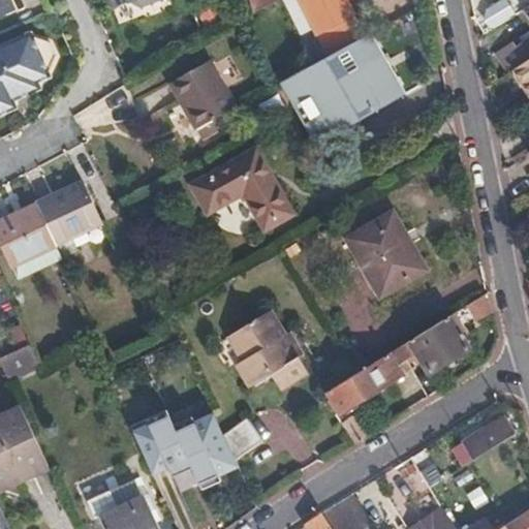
[(18,9),(12,0),(4,0),(6,5),(3,6),(6,13),(18,9)]
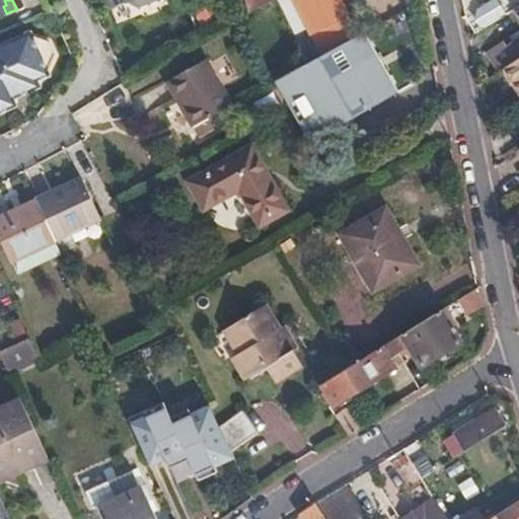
[(295,0),(321,55),(355,35),(338,0),(295,0)]
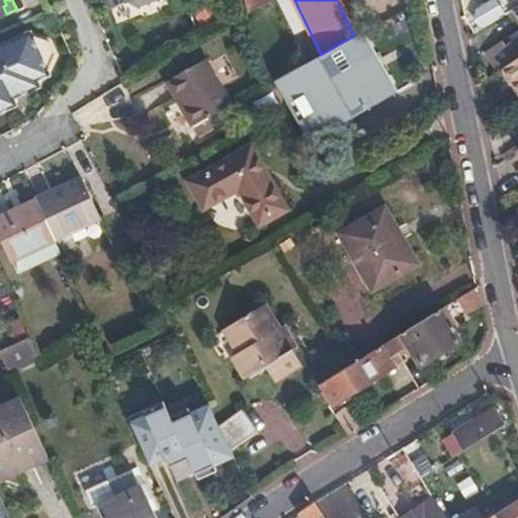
[(470,28),(502,17),(495,0),(491,0),(464,9),(470,28)]
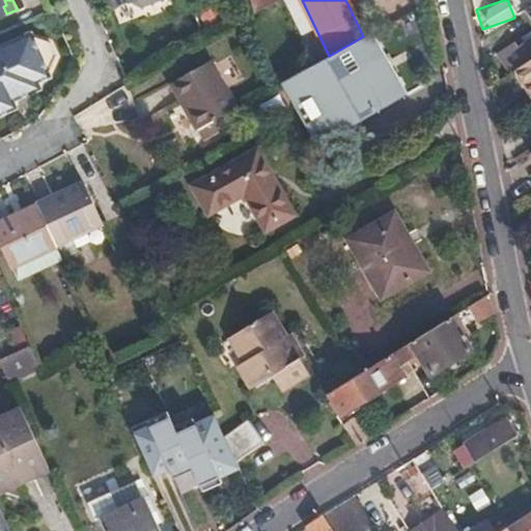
[(530,58),(530,5),(526,9),(530,18),(530,36),(518,46),(515,42),(498,52),(509,72),(518,66),(530,58)]
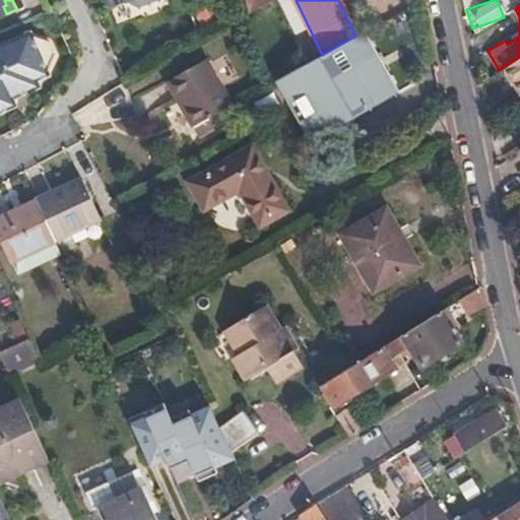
[(12,99),(39,87),(38,79),(50,74),(46,68),(55,54),(48,42),(33,38),(28,31),(0,44),(0,114),(15,108),(12,99)]
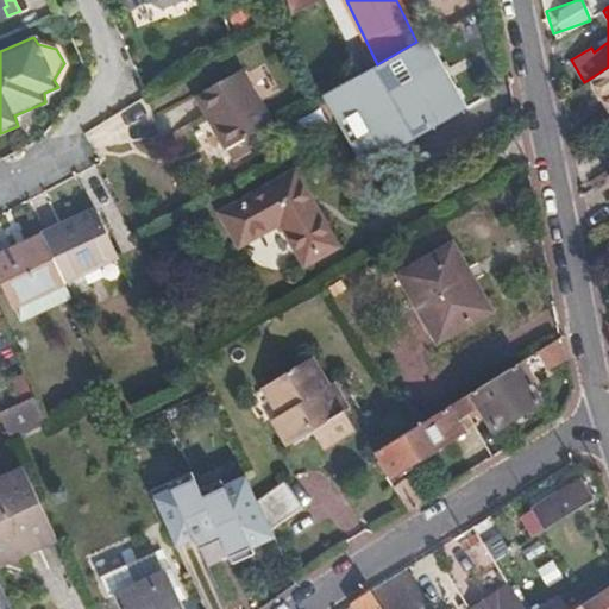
[(377,64),(324,94),(364,165),(465,110),(425,37),(416,42),(377,64)]
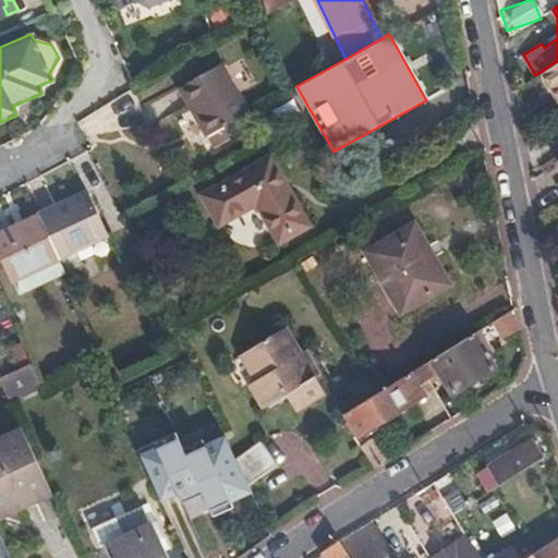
[(557,61),(544,70),(557,92),(557,61)]
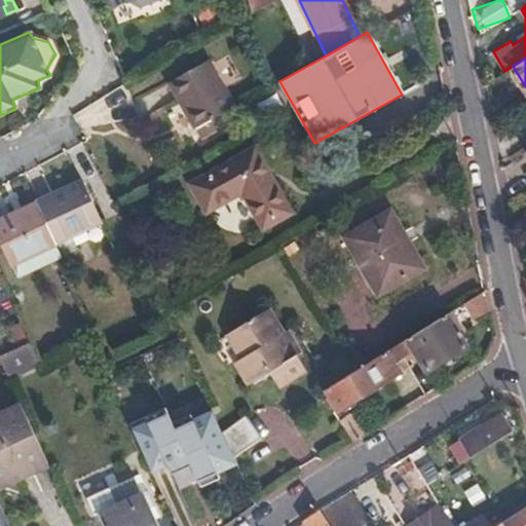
[(223,111),(232,106),(205,60),(166,81),(192,128),(223,111)]
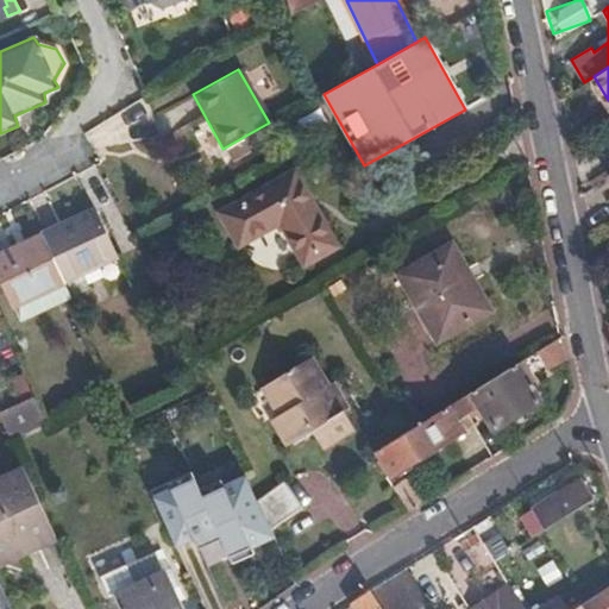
[(143,104),(82,126),(93,155),(132,140),(130,135),(151,126),(143,104)]
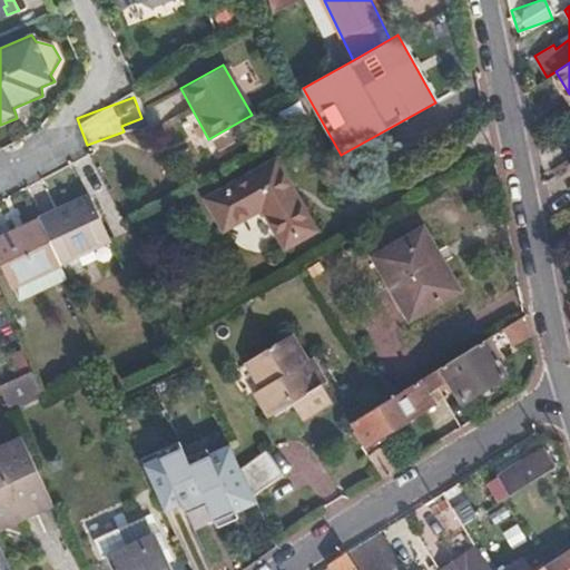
[(310,231),(272,160),(203,200),(220,228),(257,207),(282,247),(310,231)]
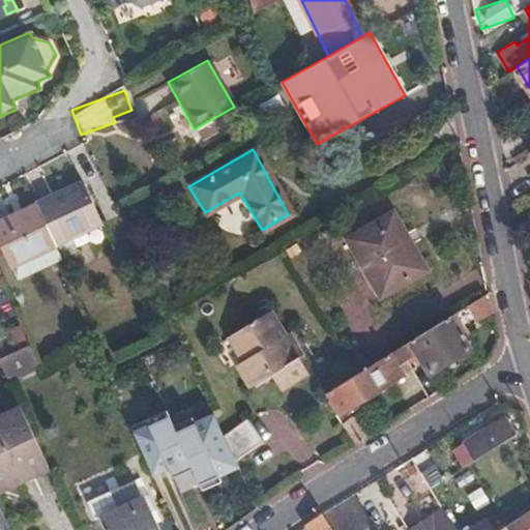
[(83,181),(38,203),(57,242),(102,221),(83,181)]
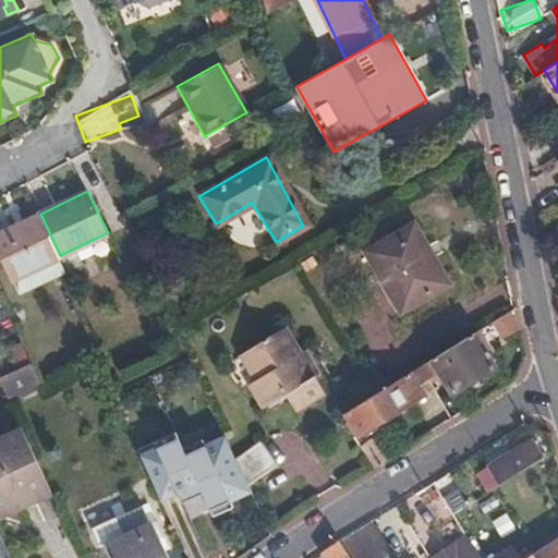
[(40,214),(39,213),(0,231),(0,246),(14,279),(61,257),(60,255),(40,214)]
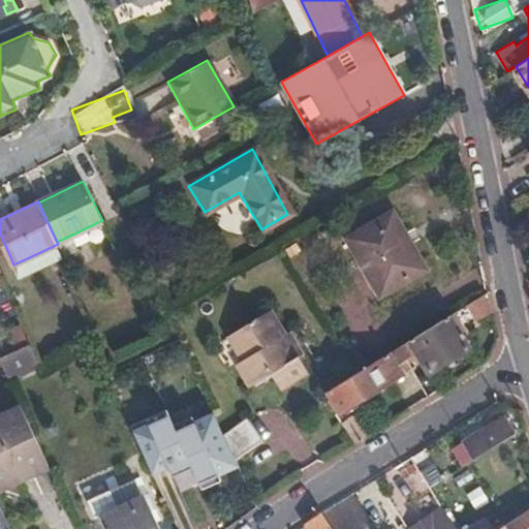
[(424,271),(392,213),(346,239),(378,297),(424,271)]
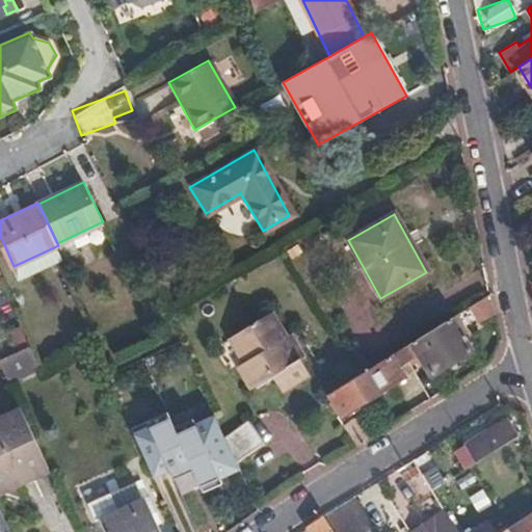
[(491,302),(489,294),(401,348),(406,355),(410,352),(413,355),(417,352),(432,376),(473,352),(462,336),(458,330),(464,326),(493,309),(491,302)]
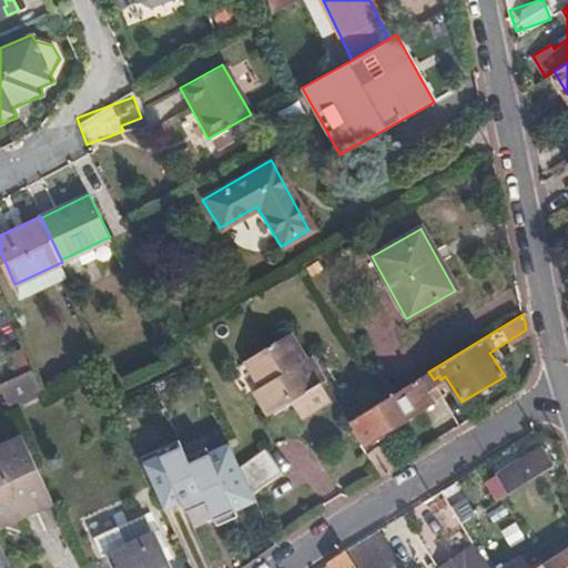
[(295,395),(307,413),(328,399),(318,384),(324,381),(306,355),(302,357),(285,333),(243,359),(260,384),(249,391),(264,414),(286,401),(295,395)]
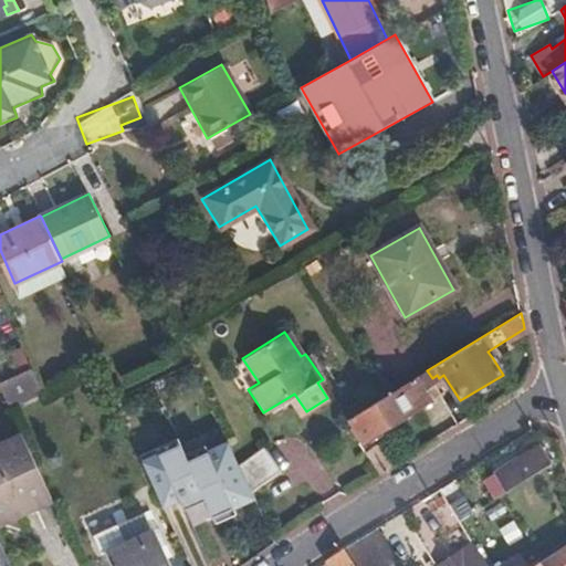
[(31,368),(21,347),(10,353),(19,373),(31,368)]
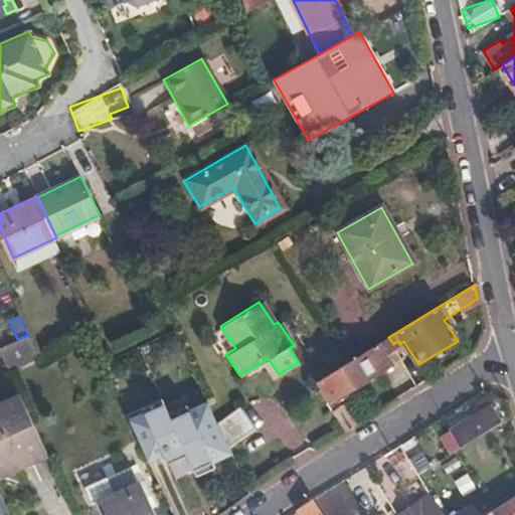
[(454,322),(450,316),(444,320),(448,325),(454,322)]
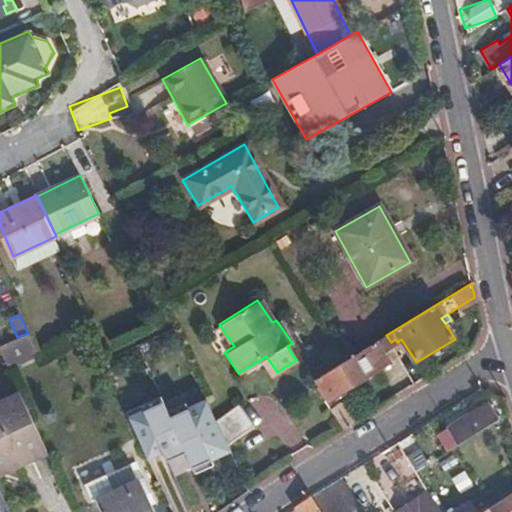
[(0,348),(8,367),(37,353),(28,333),(17,337),(0,345),(0,348)]
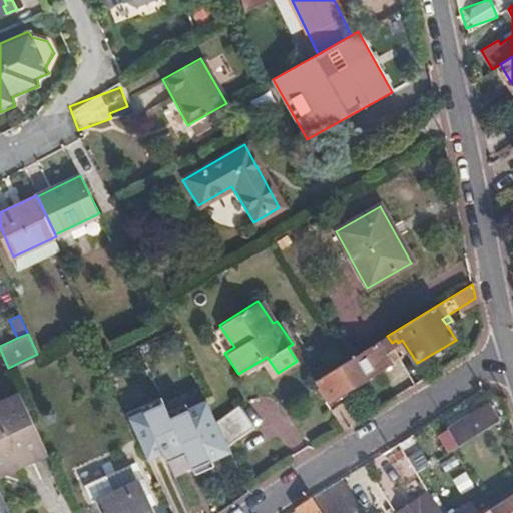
[(387,336),(346,361),(307,385),(319,406),(390,362),(382,348),(392,343),(387,336)]
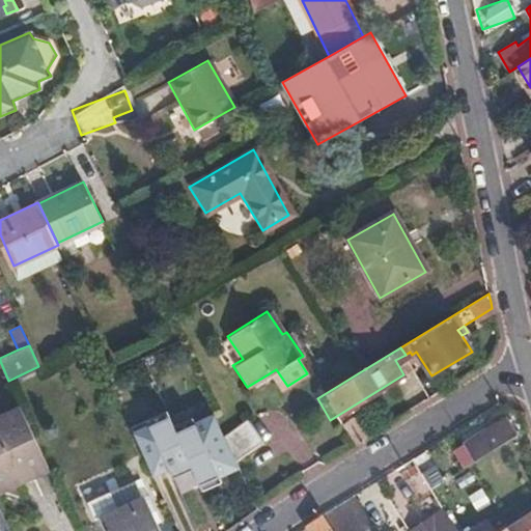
[(278,391),(287,386),(276,369),(268,374),(278,391)]
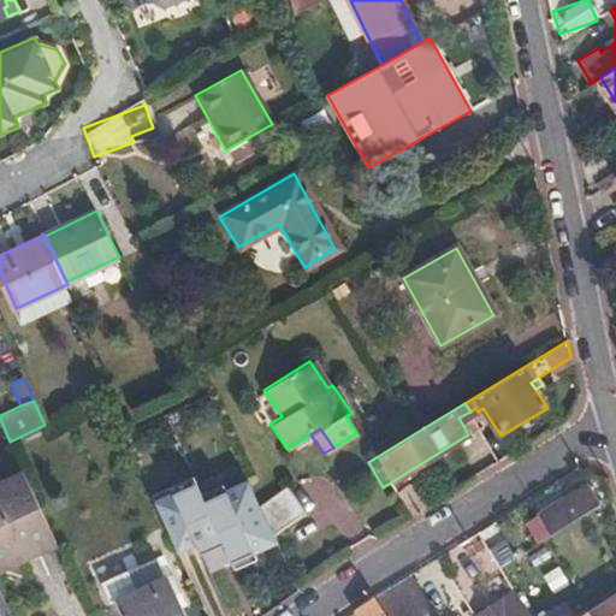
[(0,570),(57,543),(28,479),(27,478),(0,490),(0,570)]
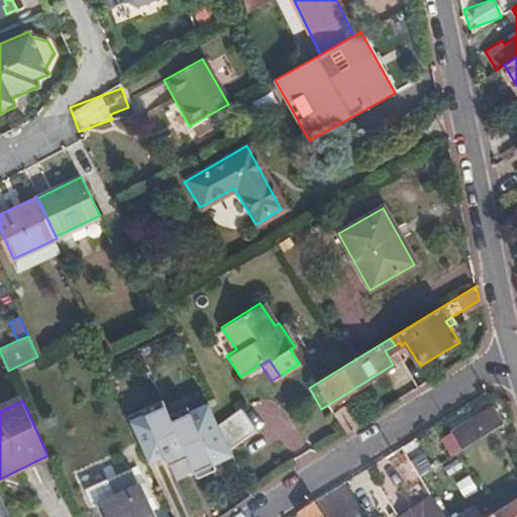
[(461,450),(503,423),(492,406),(450,432),(461,450)]
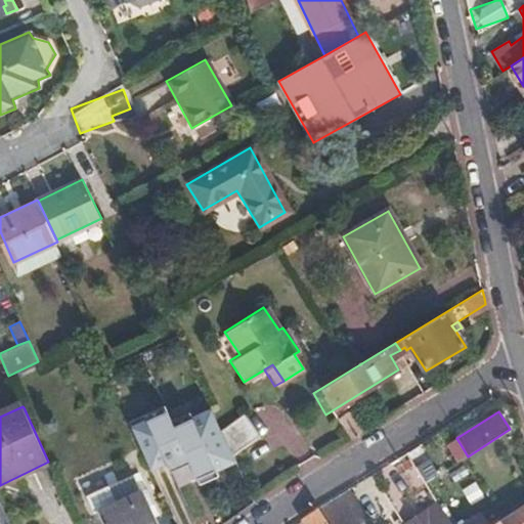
[(246,412),(221,430),(228,444),(256,428),(246,412)]
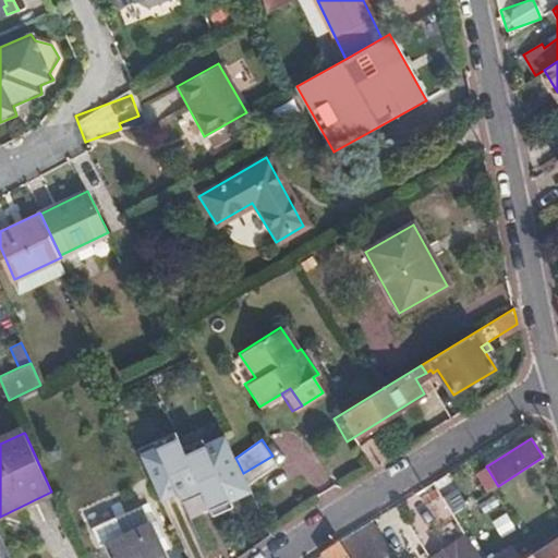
[(279,464),(273,456),(243,473),(249,485),(279,464)]
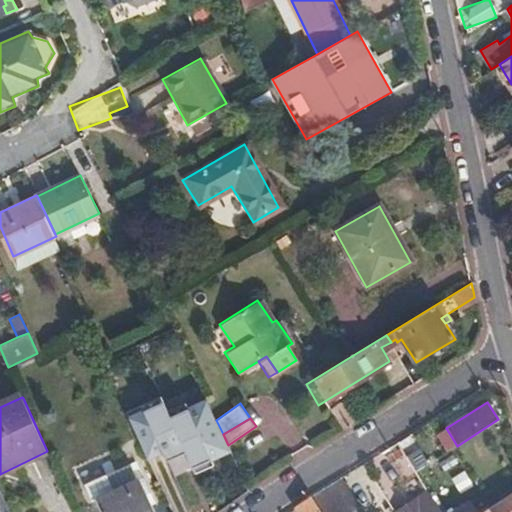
[(211,456),(199,427),(156,446),(170,474),(211,456)]
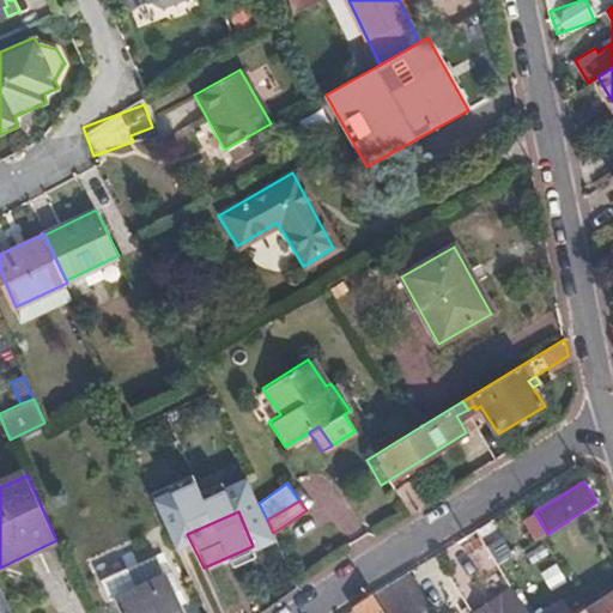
[(171,572),(162,553),(101,583),(110,600),(116,598),(123,612),(180,612),(182,612),(165,576),(171,572)]
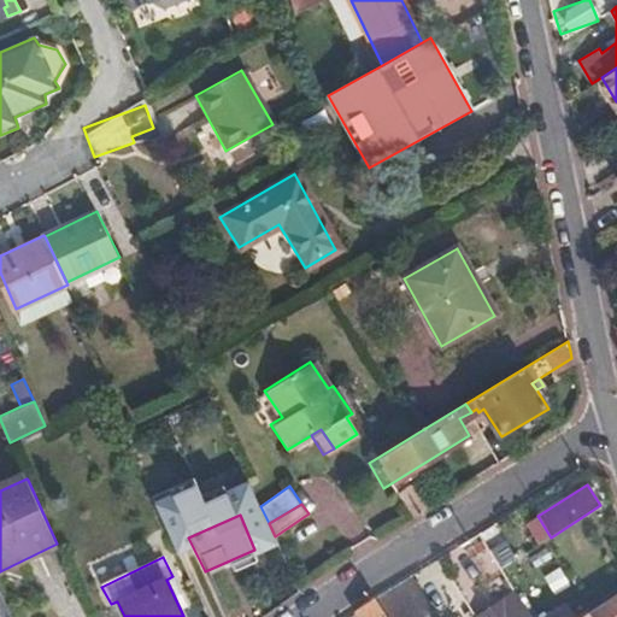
[(557,565),(540,575),(551,594),(568,585),(557,565)]
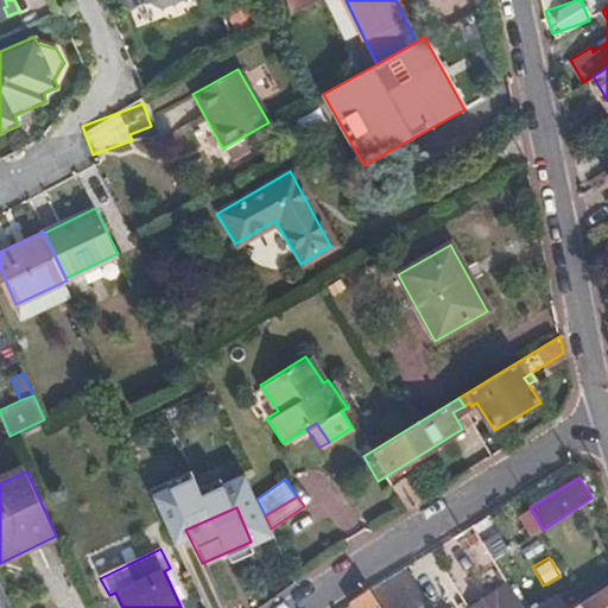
[(0,607),(12,607),(0,581),(0,607)]
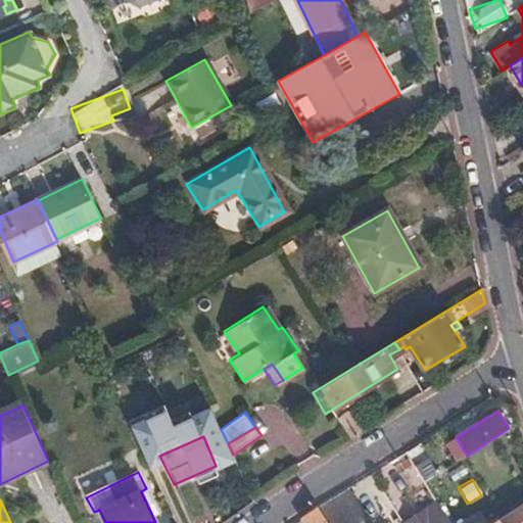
[(450,522),(438,501),(405,522),(450,522)]
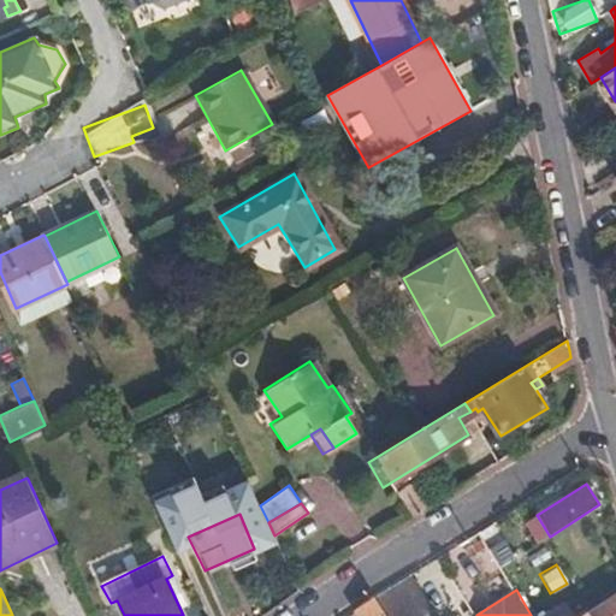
[(615,615),(615,591),(578,615),(615,615)]
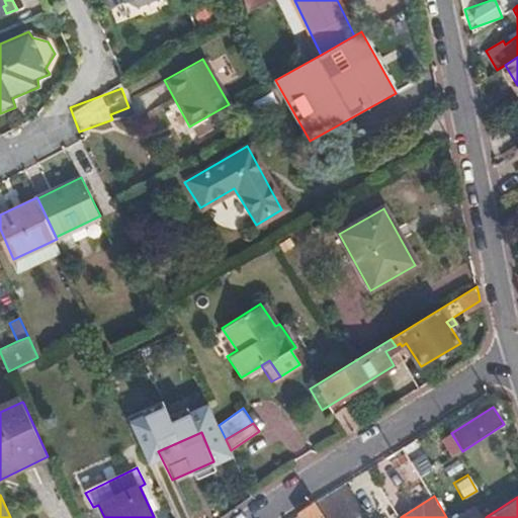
[(323,516),(324,517),(365,517),(352,498),(323,516)]
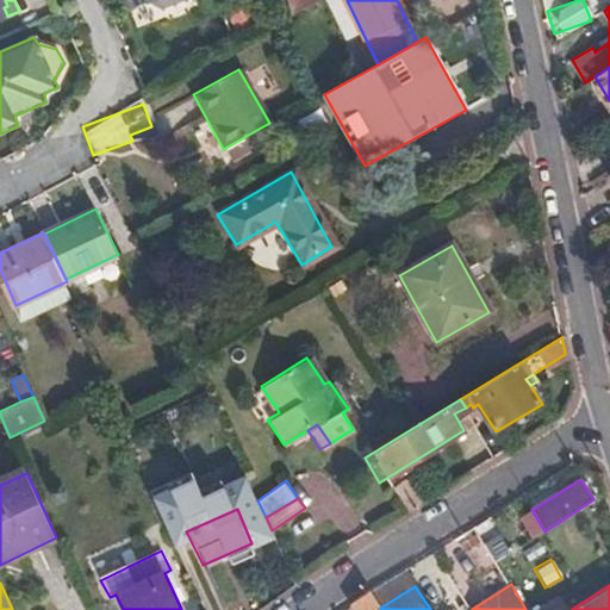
[(381,609),(380,608),(371,595),(352,605),(355,609),(381,609)]
